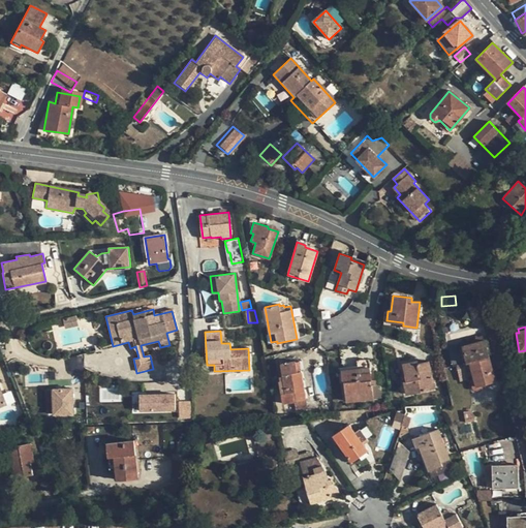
[(470,363),(476,386),(495,380),(483,337),(461,342),(467,364),(470,363)]
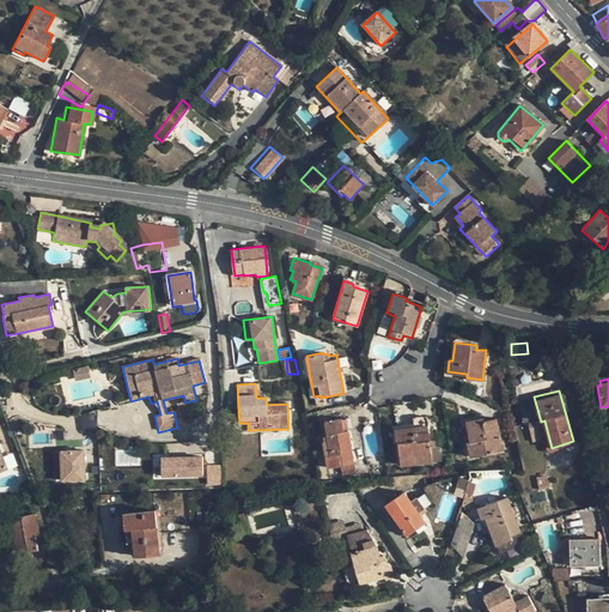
[(466,438),(469,456),(503,450),(497,418),(483,422),(482,417),(466,420),(469,437),(466,438)]
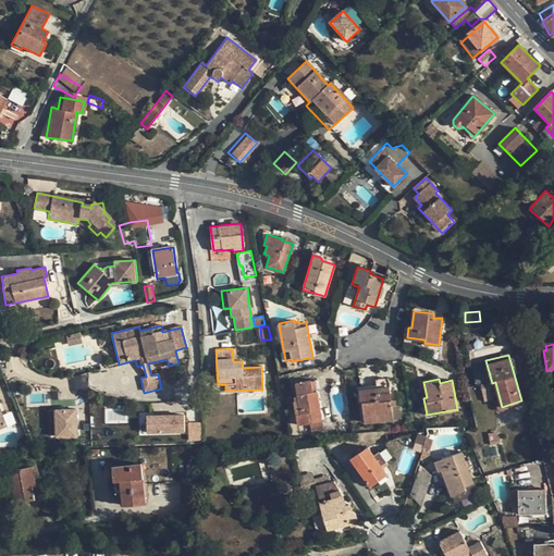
[(309,423),(310,432),(322,430),(315,381),(295,384),(296,396),(293,397),(297,425),(309,423)]
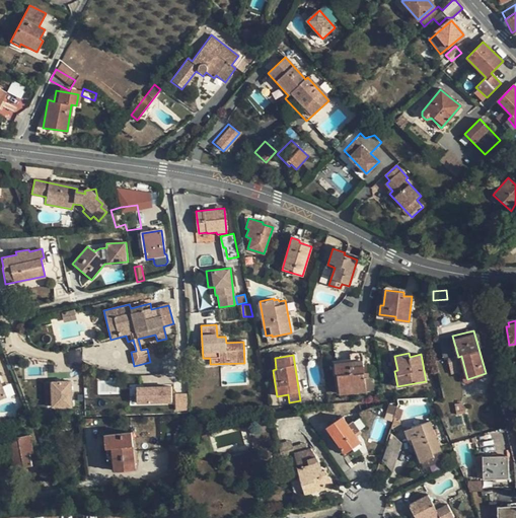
[(446,358),(447,366),(457,364),(456,356),(446,358)]
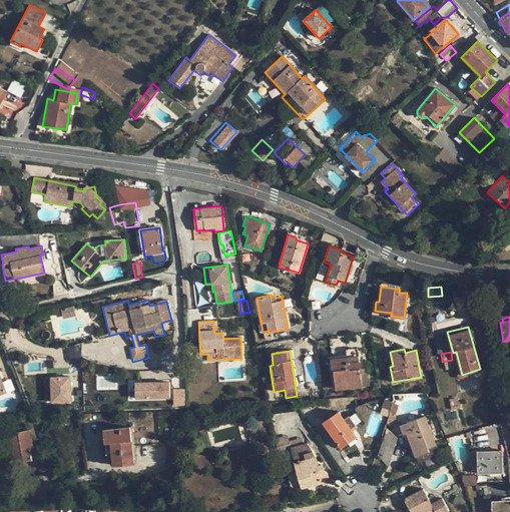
[(331,359),(332,370),(334,370),(336,389),(369,386),(368,373),(360,374),(358,357),(331,359)]
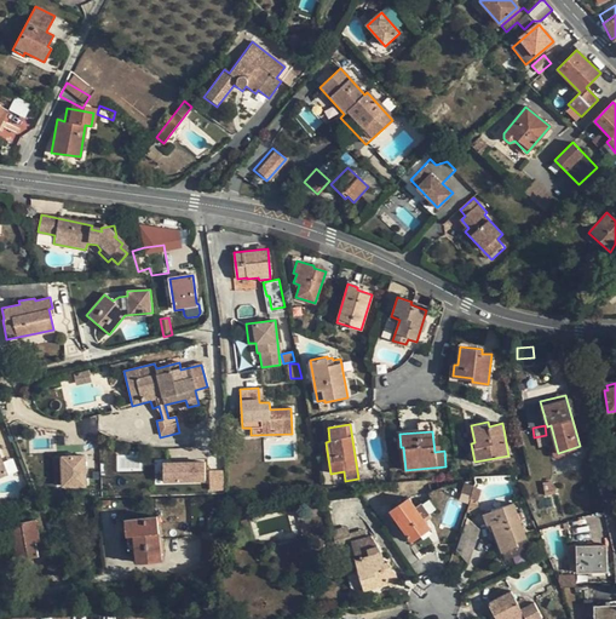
[(84,486),(82,454),(56,454),(57,487),(84,486)]
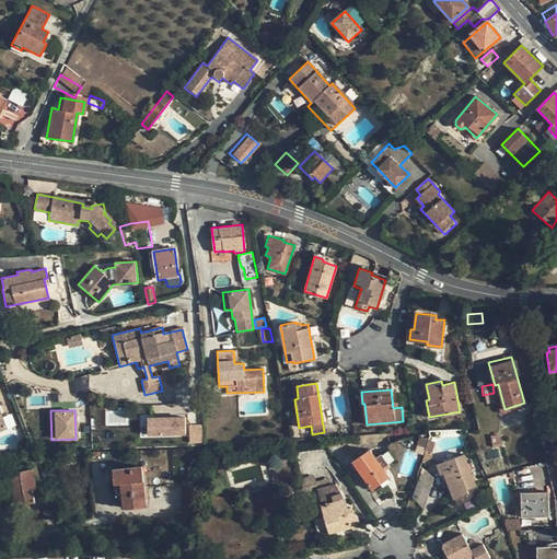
[(102,411),(103,424),(125,423),(125,411),(102,411)]
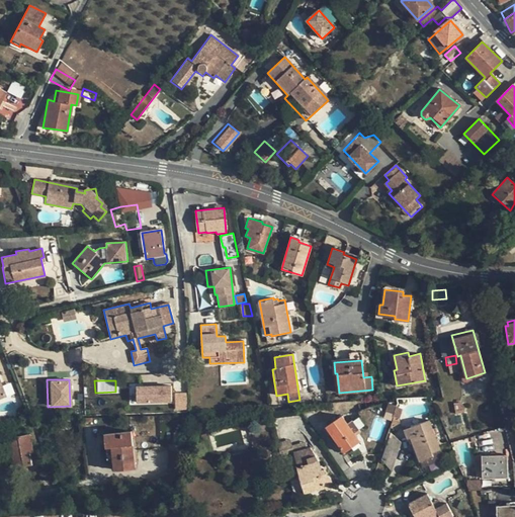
[(168,382),(169,413),(187,412),(186,381),(168,382)]
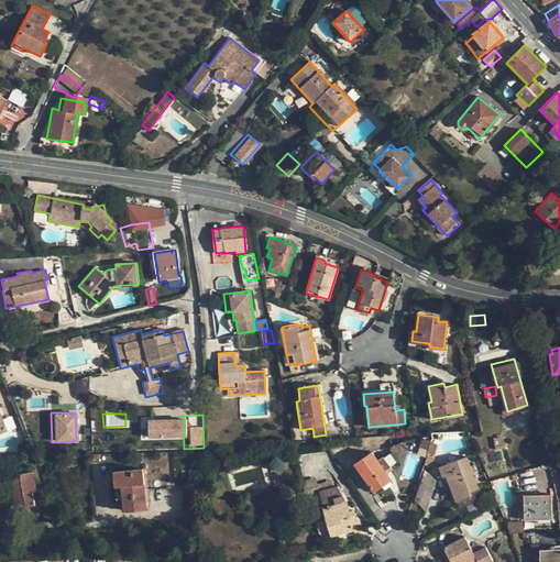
[(514,416),(504,419),(506,426),(516,422),(514,416)]
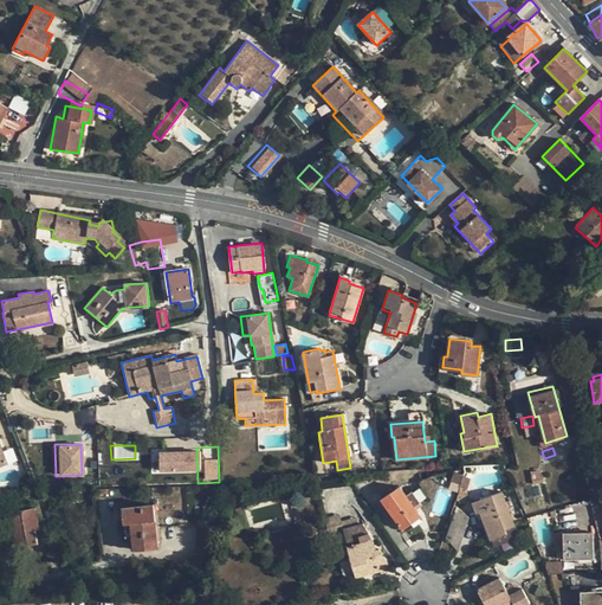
[(368,459),(369,471),(380,470),(377,458),(368,459)]
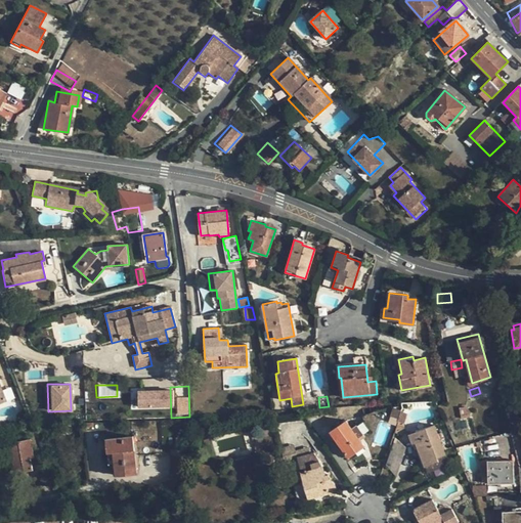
[(390,409),(387,418),(393,421),(397,412),(390,409)]
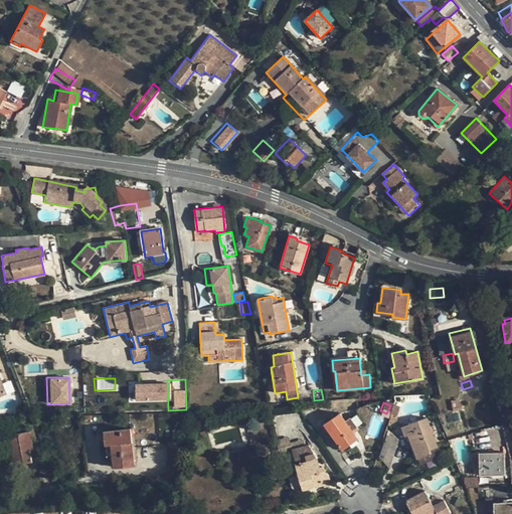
[(325,425),(322,427),(328,436),(331,434),(342,450),(357,439),(339,413),(324,424),(325,425)]
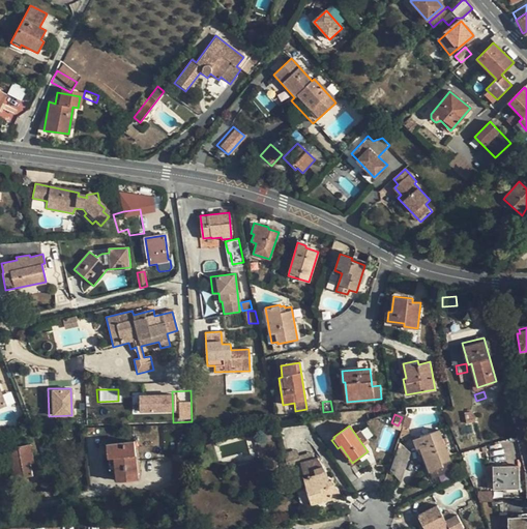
[(402,428),(399,438),(405,441),(408,436),(407,430),(402,428)]
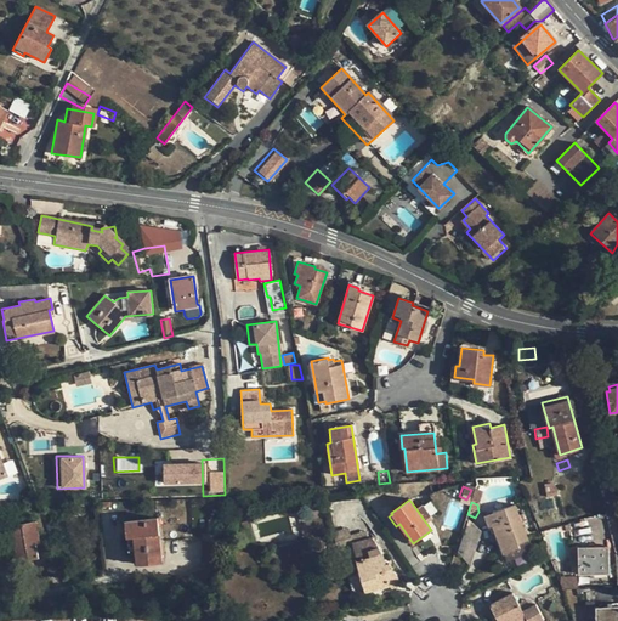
[(485,517),(502,560),(531,549),(529,547),(543,542),(539,532),(526,537),(514,506),(485,517)]
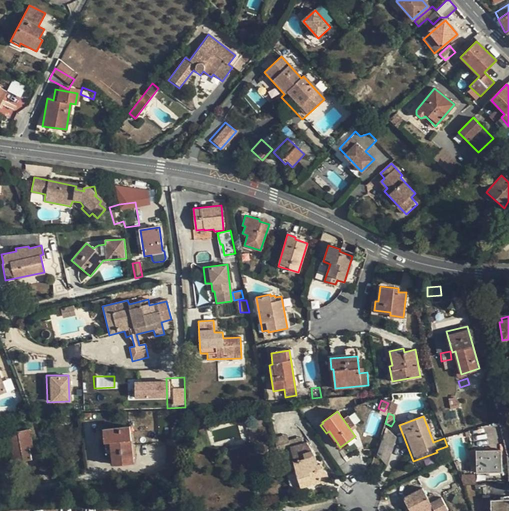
[(3,439),(4,447),(10,446),(15,470),(24,468),(22,459),(31,457),(29,447),(32,446),(28,429),(26,429),(24,423),(15,424),(17,432),(7,434),(8,438),(3,439)]
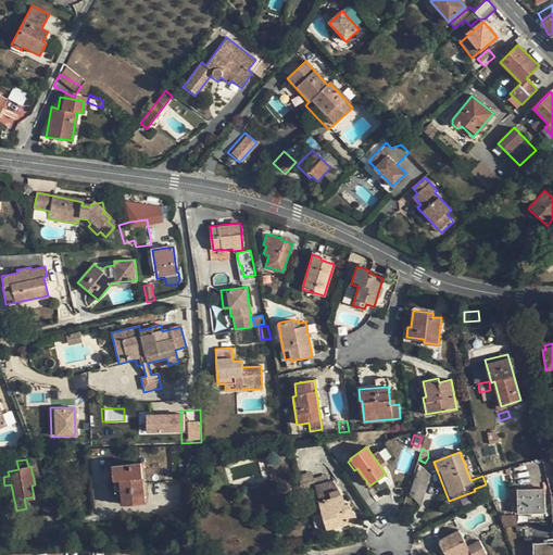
[(113,466),(115,492),(118,491),(120,503),(143,501),(140,464),(113,466)]
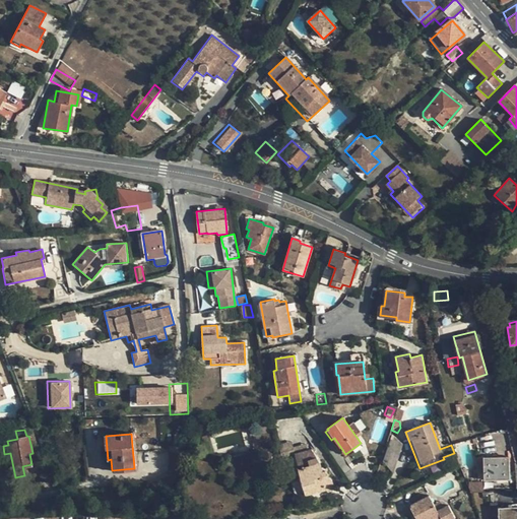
[(385,463),(391,471),(400,444),(393,437),(385,463)]
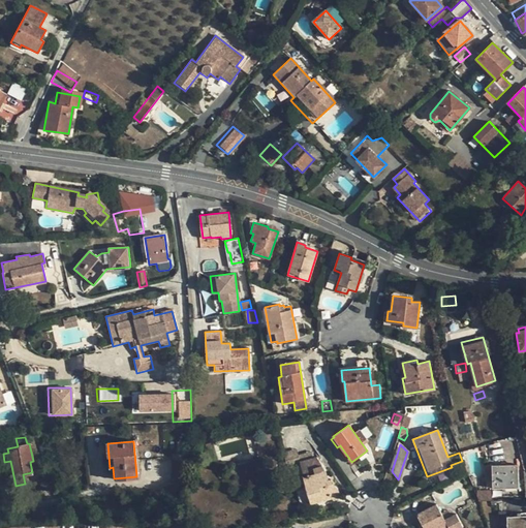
[(297,491),(301,506),(332,498),(333,501),(340,498),(338,490),(336,488),(333,486),(331,478),(328,479),(327,471),(316,457),(300,462),(306,486),(304,487),(303,490),(297,491)]
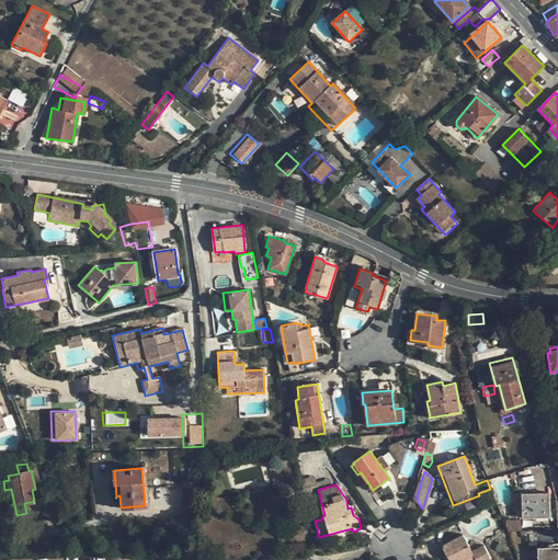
[(513,493),(514,510),(521,510),(521,520),(549,518),(548,493),(513,493)]
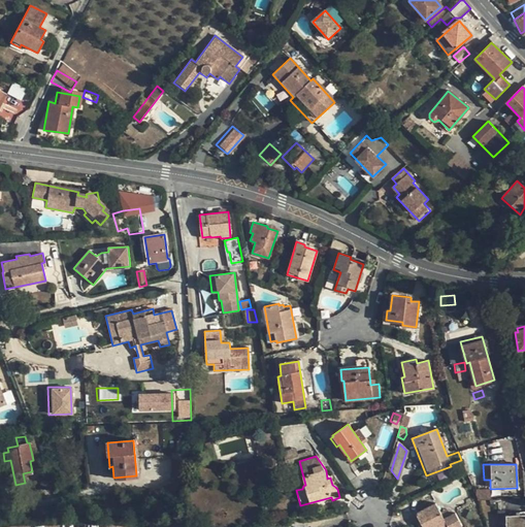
[(488,490),(473,490),(477,501),(488,500),(488,490)]
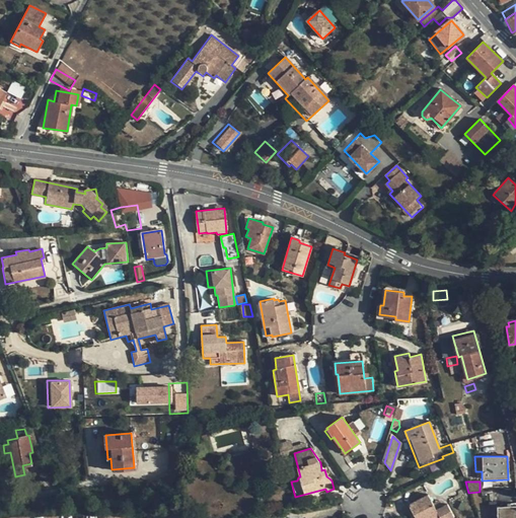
[(409,503),(416,517),(452,517),(453,517),(447,504),(442,507),(439,501),(432,504),(427,495),(409,503)]
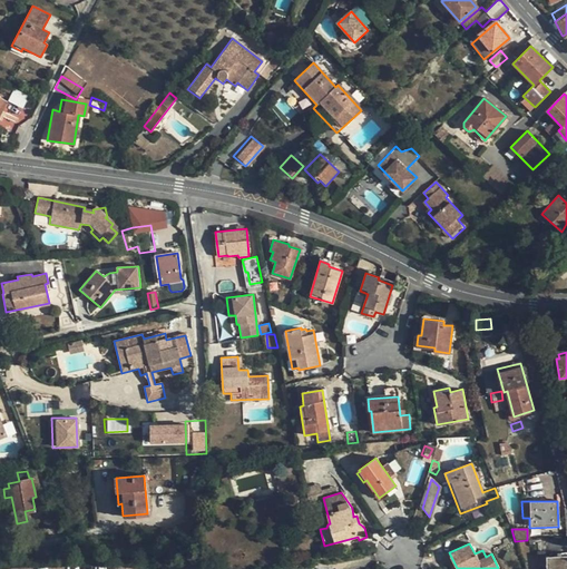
[(537,551),(537,568),(566,568),(566,556),(546,557),(546,551),(537,551)]
